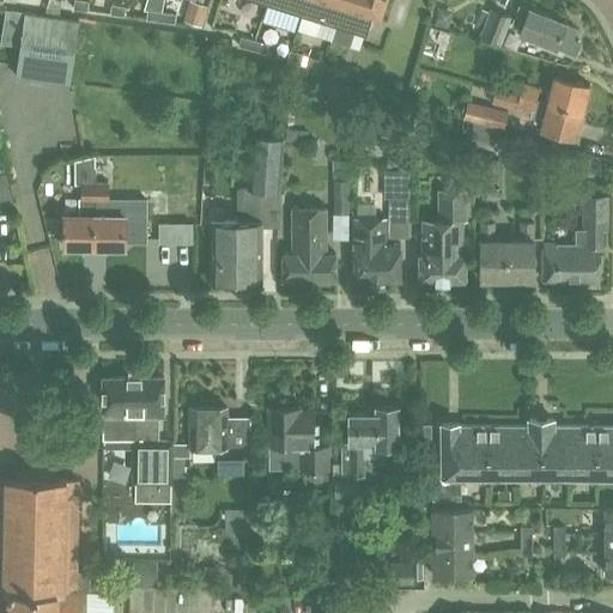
[(90,1),(85,0),(74,0),(74,7),(87,10),(90,1)]
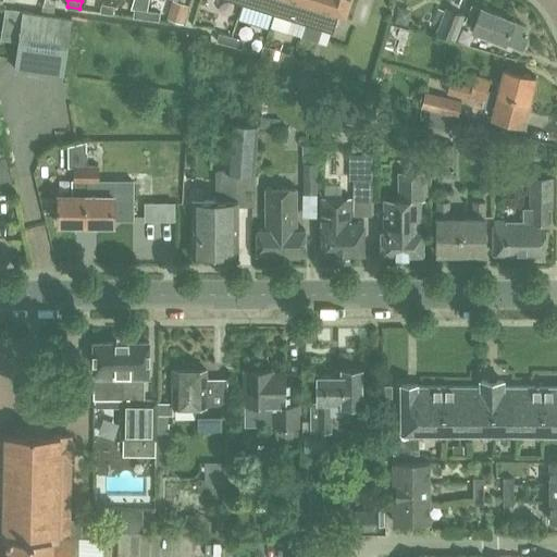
[(174,0),(172,0),(168,19),(184,23),(189,4),(174,0)]
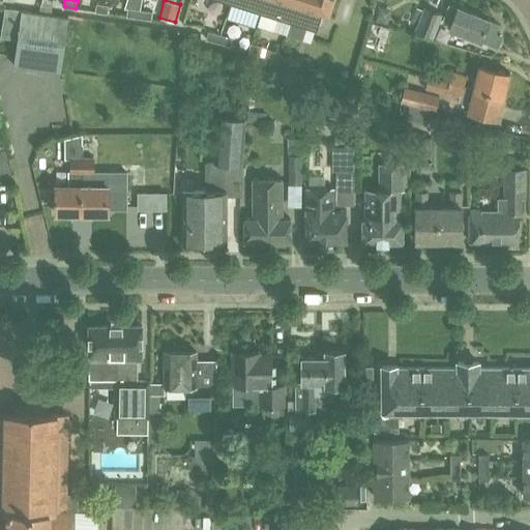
[(231,0),(230,4),(260,13),(264,0),(231,0)]
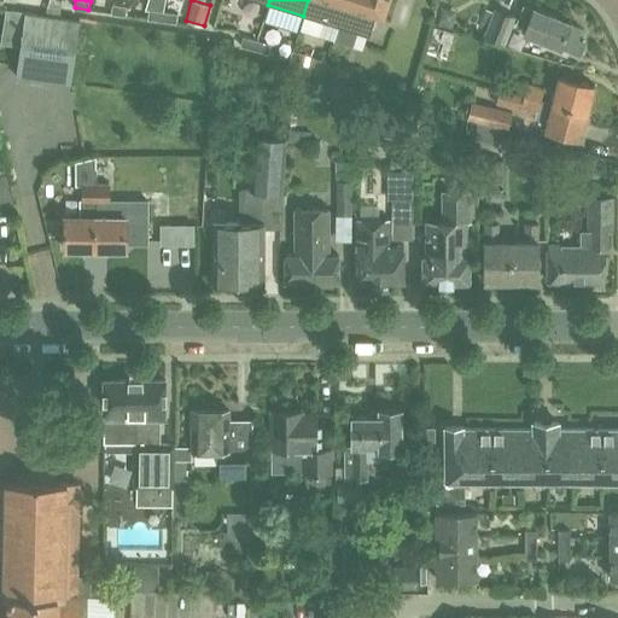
[(308,0),(303,16),(338,27),(347,0),(308,0)]
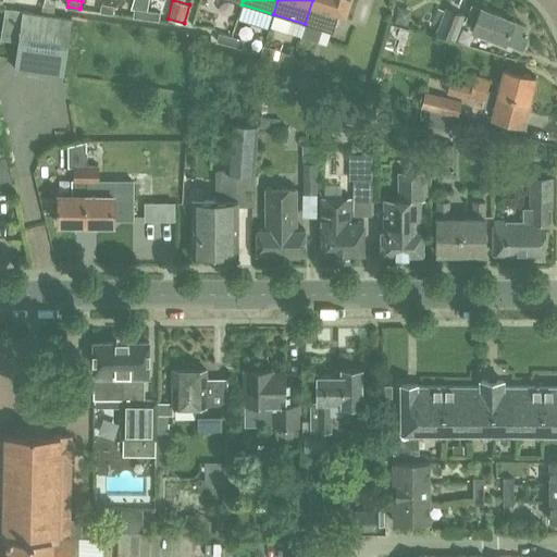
[(312,0),(305,24),(333,33),(338,15),(346,17),(351,0),(312,0)]
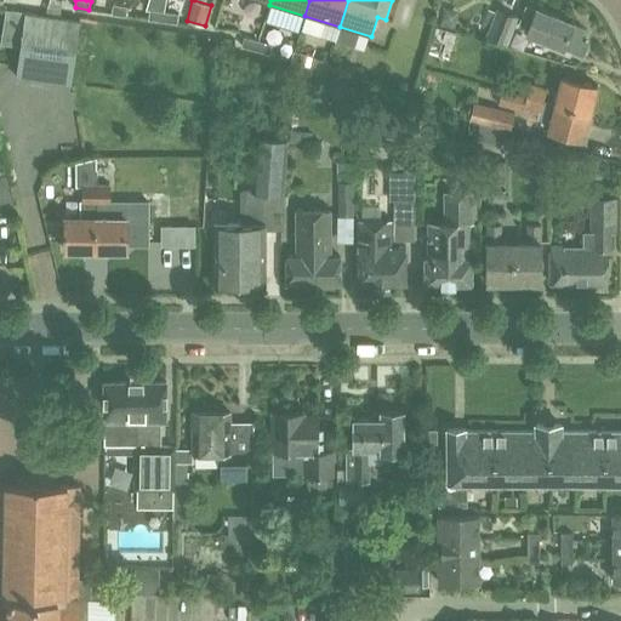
[(127,6),(114,4),(112,13),(126,16),(127,6)]
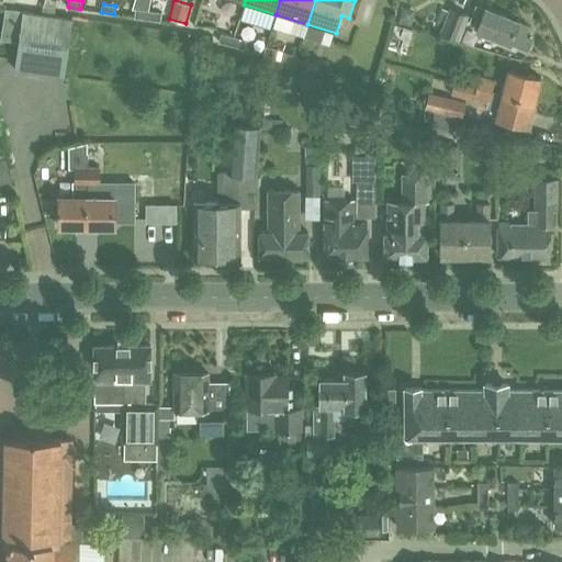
[(485,8),(476,4),(469,21),(479,24),(476,30),(510,44),(528,52),(534,38),(526,35),(529,25),(519,21),(485,8)]
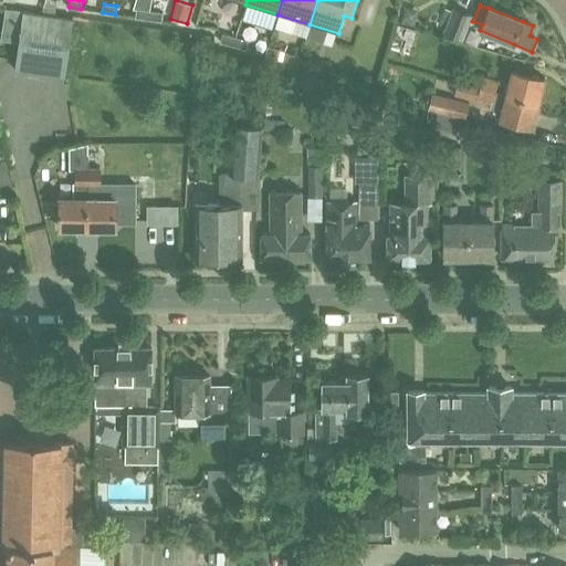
[(65,76),(71,33),(73,18),(4,8),(0,40),(19,42),(14,70),(65,76)]
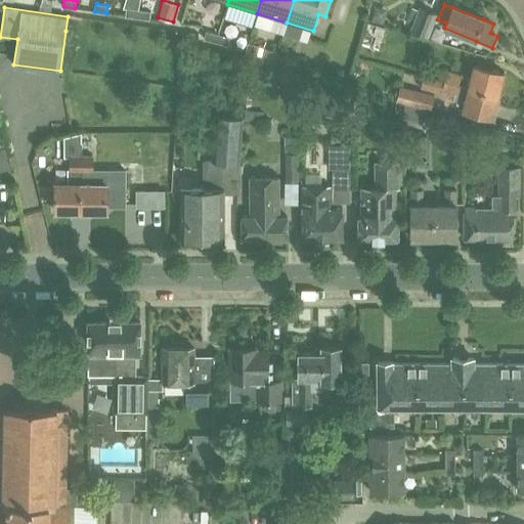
[(428,38),(438,13),(420,7),(410,31),(428,38)]
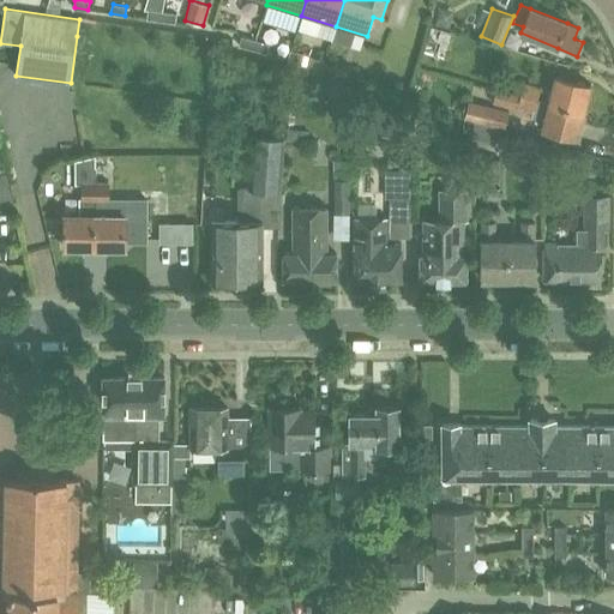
[(163,20),(164,11),(149,10),(148,19),(163,20)]
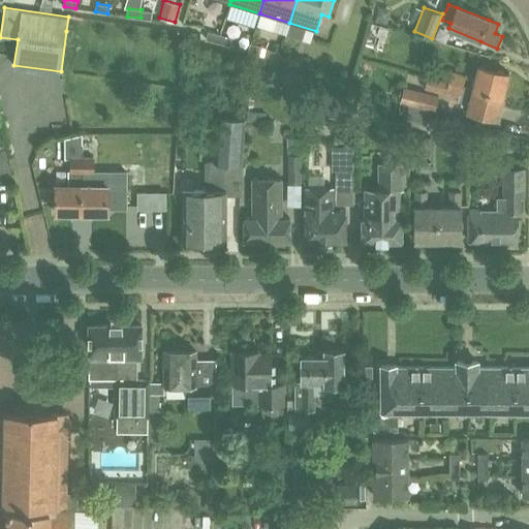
[(152,11),(142,9),(141,18),(151,20),(152,11)]
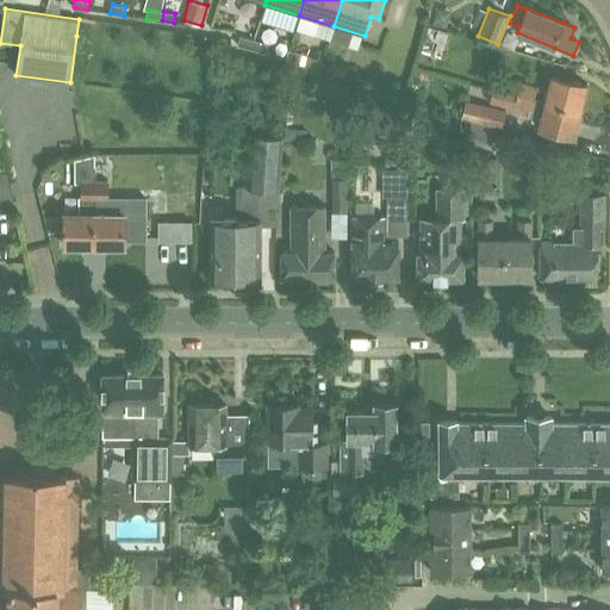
[(428,27),(428,30),(421,51),(441,57),(447,35),(428,27)]
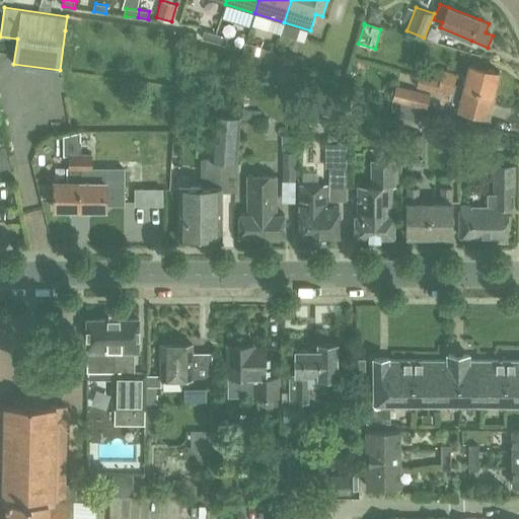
[(214,42),(217,33),(205,30),(203,38),(214,42)]
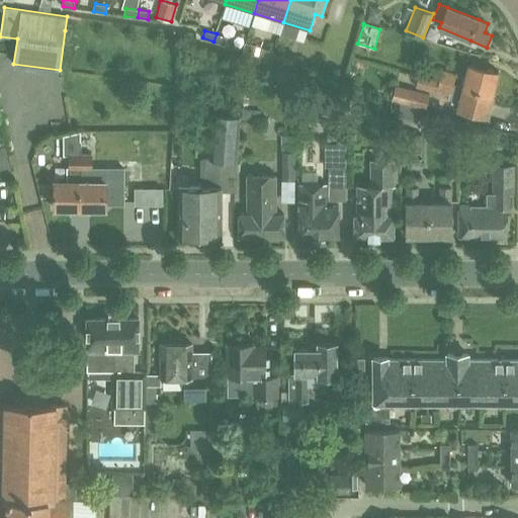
[(228,36),(217,33),(213,41),(225,45),(228,36)]
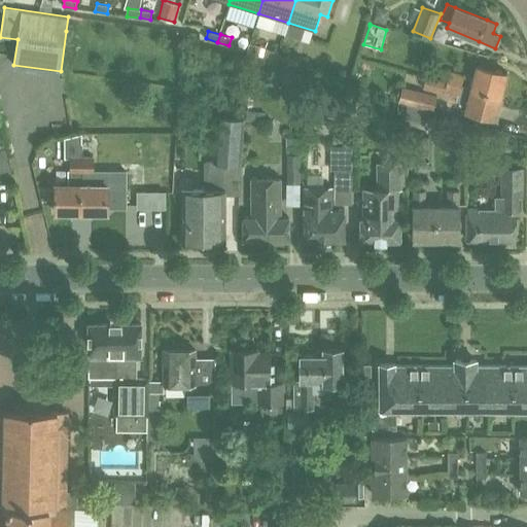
[(250,42),(247,50),(258,55),(261,46),(250,42)]
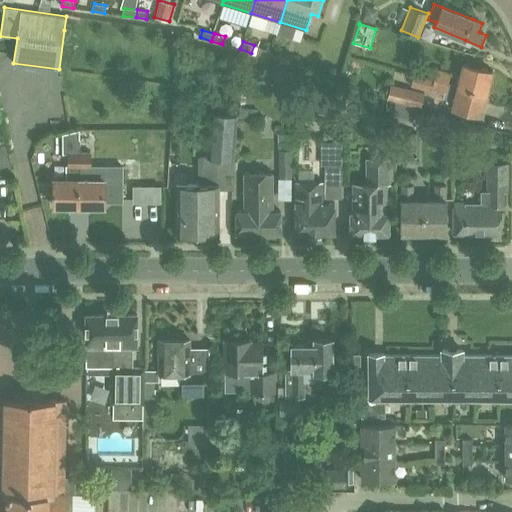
[(271,54),(268,63),(279,66),(282,57),(271,54)]
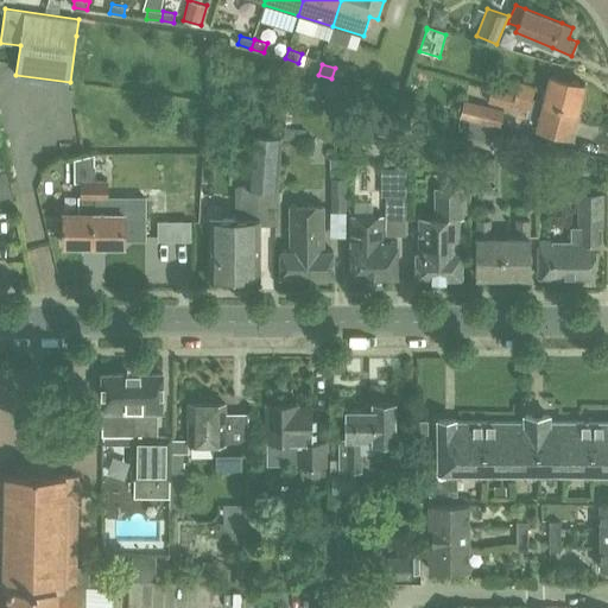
[(577,111),(584,84),(550,76),(544,101),(577,111)]
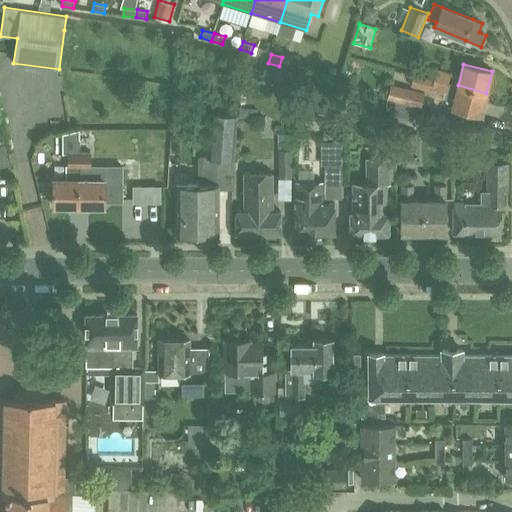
[(448,83),(449,82),(451,72),(436,68),(434,79),(448,83)]
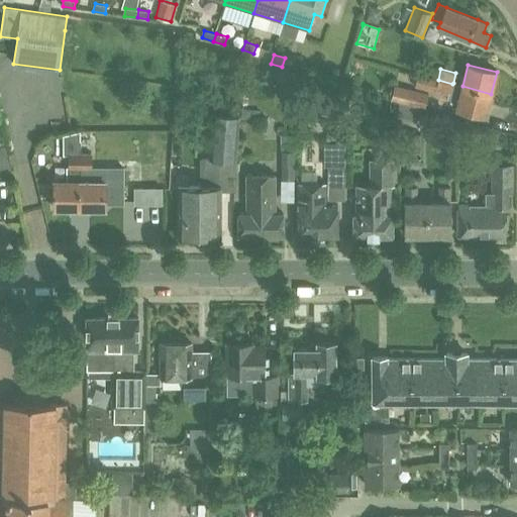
[(452,84),(438,80),(437,81),(418,76),(416,86),(435,91),(448,94),(447,98),(458,101),(456,108),(486,115),(491,94),(462,86),(453,83),(452,84)]
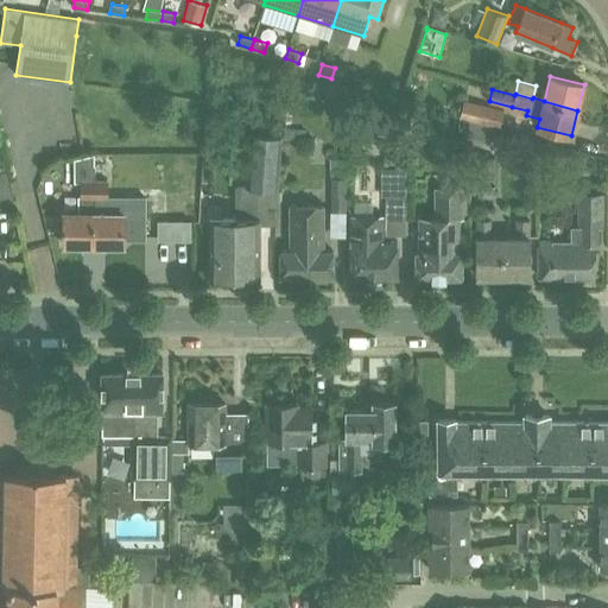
[(500,128),(505,109),(466,99),(460,116),(500,128)]
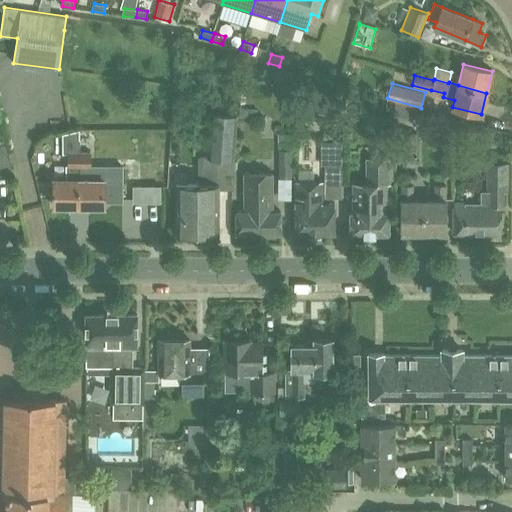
[(234,159),(238,114),(237,114),(238,102),(210,100),(206,156),(198,156),(198,185),(176,185),(176,233),(219,233),(219,185),(217,185),(217,158),(234,159)]
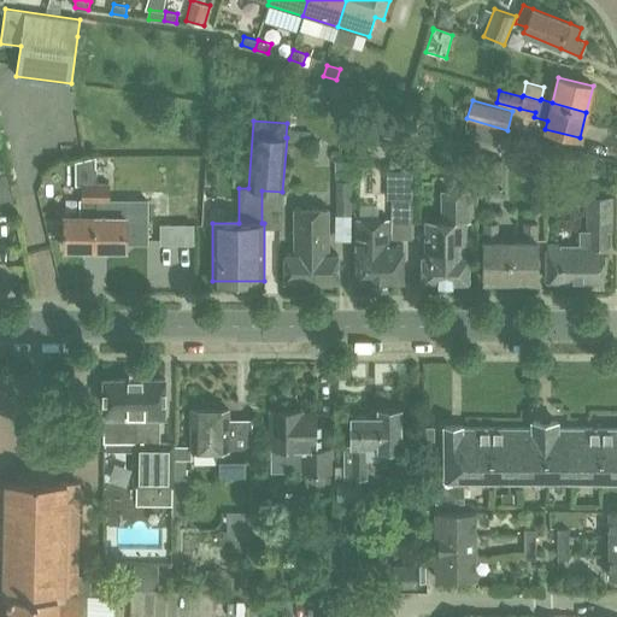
[(486,124),(481,139),(505,147),(510,133),(486,124)]
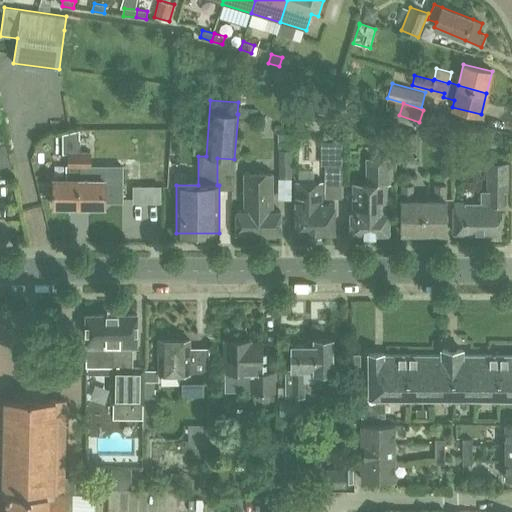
[(418,156),(418,145),(418,133),(397,132),(397,155),(418,156)]
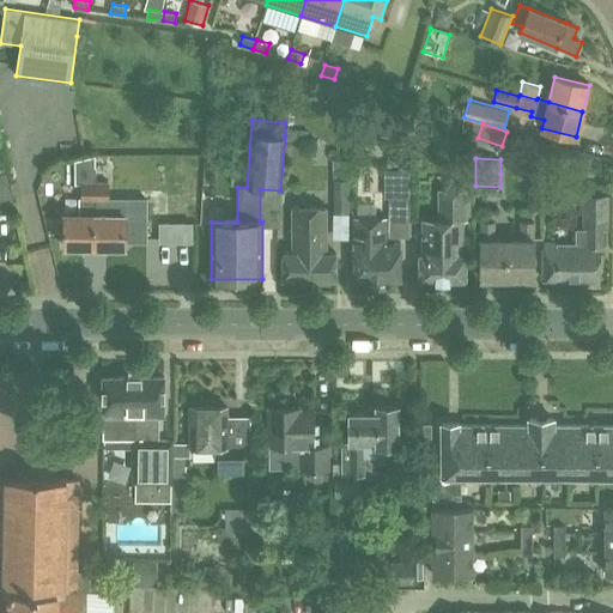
[(0,205),(14,205),(1,159),(0,159),(0,205)]
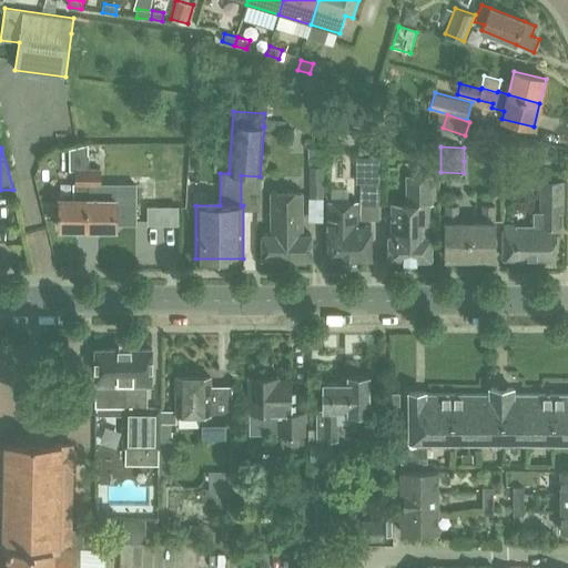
[(308,195),(324,195),(324,165),(326,163),(326,149),(308,148),(308,195)]
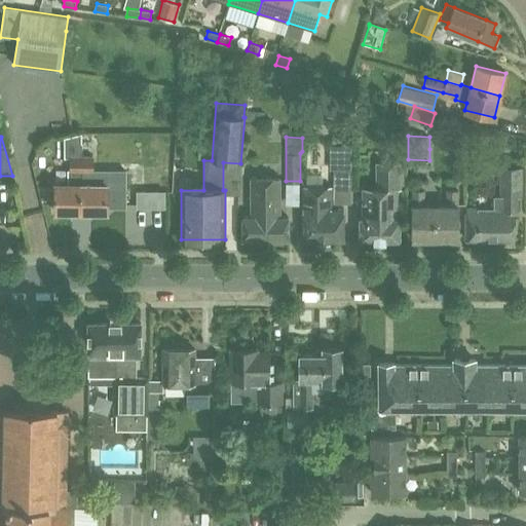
[(92,155),(92,149),(92,144),(82,143),(82,155),(82,173),(94,173),(94,155),(92,155)]
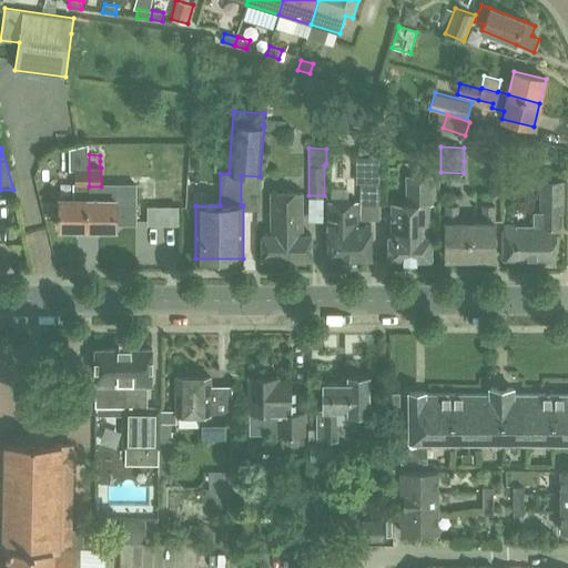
[(89,186),(89,168),(75,168),(75,186),(89,186)]
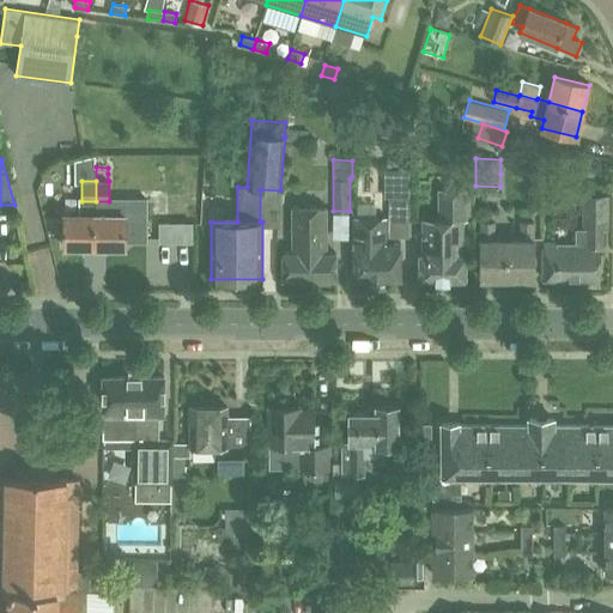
[(468,220),(468,190),(468,189),(436,189),(436,218),(422,218),(422,254),(419,254),(419,279),(466,279),(466,254),(465,254),(465,220),(468,220)]
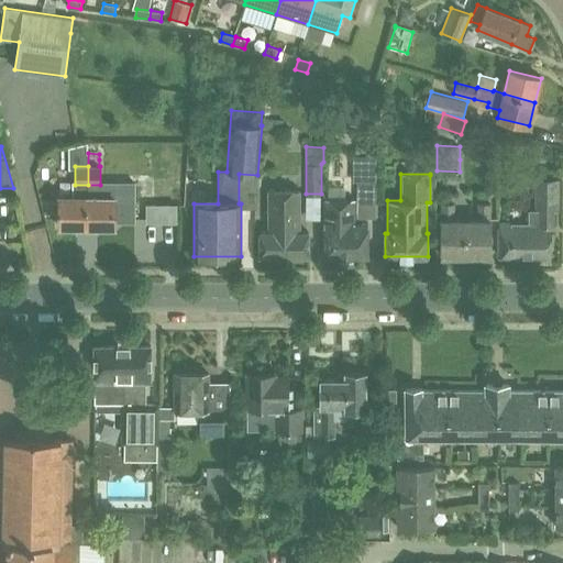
[(536,180),(536,210),(530,210),(530,223),(499,223),(499,256),(551,256),(551,225),(558,225),(558,180),(536,180)]
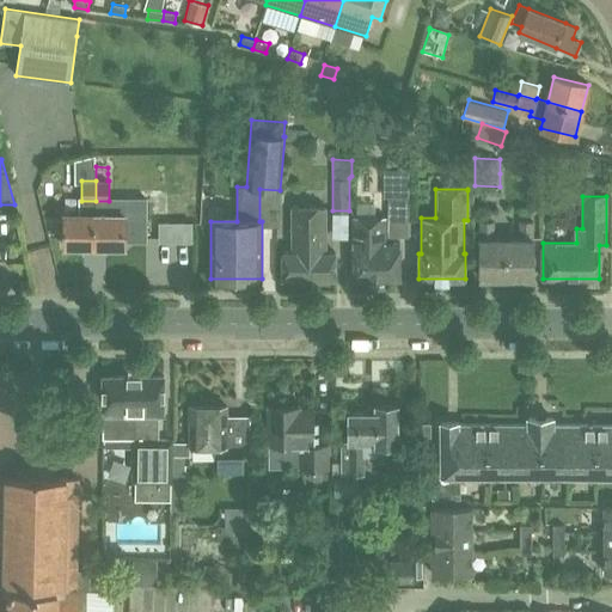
[(387,237),(409,237),(409,199),(387,197),(387,237)]
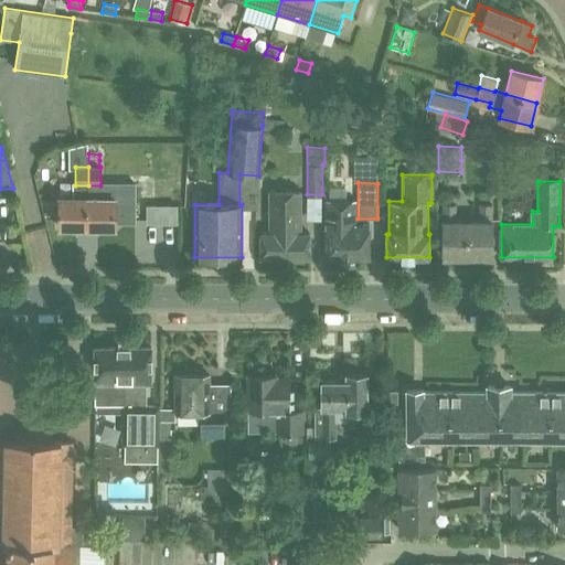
[(301,232),(301,191),(270,191),(270,232),(262,232),(262,257),(310,257),(310,232),(301,232)]
